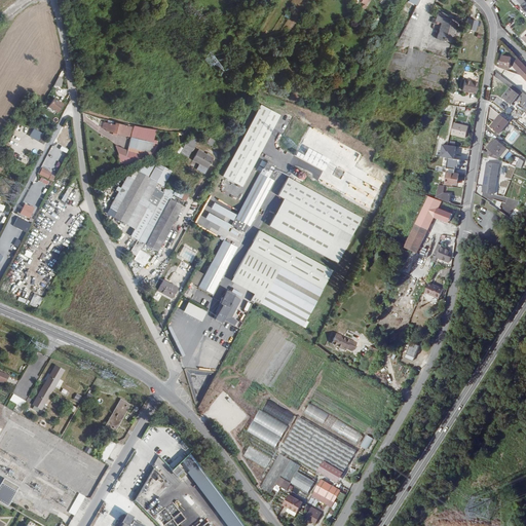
[(525,0),(514,0),(525,10),(525,0)]
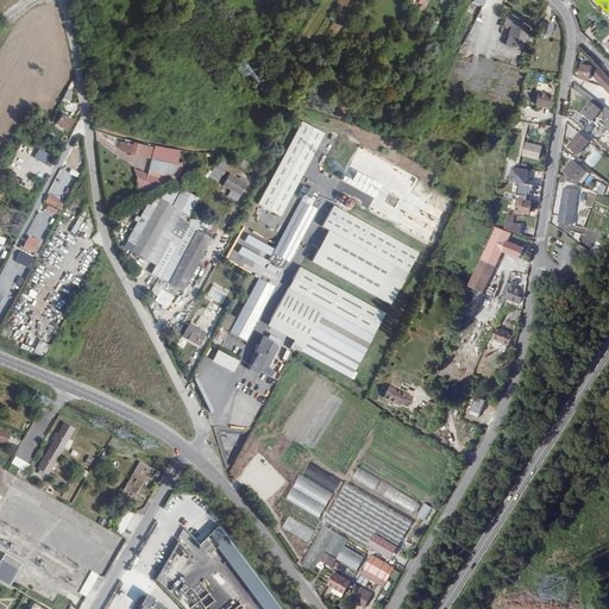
[(529,33),(532,17),(507,13),(506,20),(504,24),(512,25),(508,43),(527,46),(528,41),(531,41),(532,35),(529,33)]
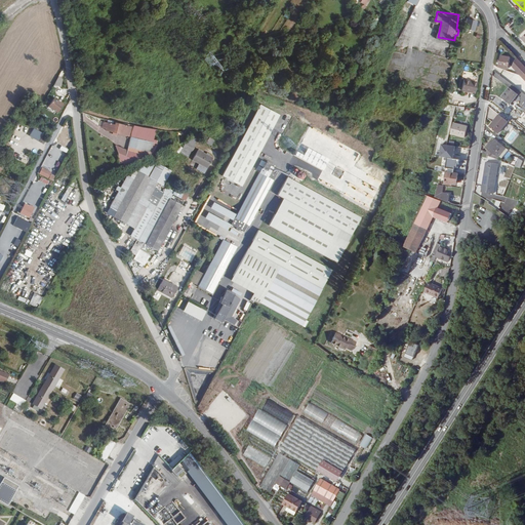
[(473,31),(474,21),(463,18),(462,30),(473,31)]
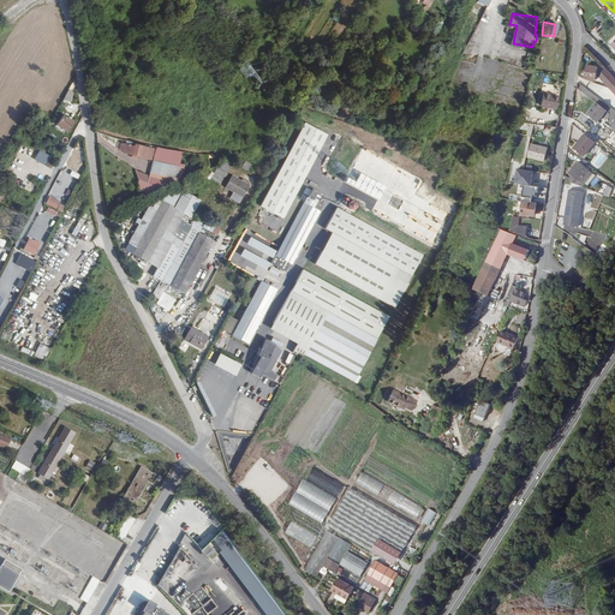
[(595,81),(598,67),(586,65),(584,78),(595,81)]
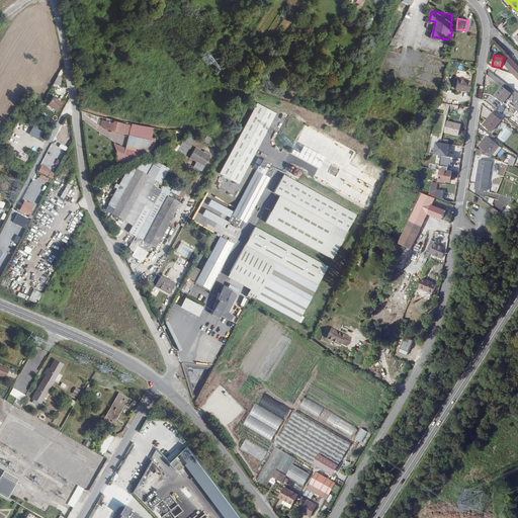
[(506,66),(517,77),(517,65),(509,56),(506,66)]
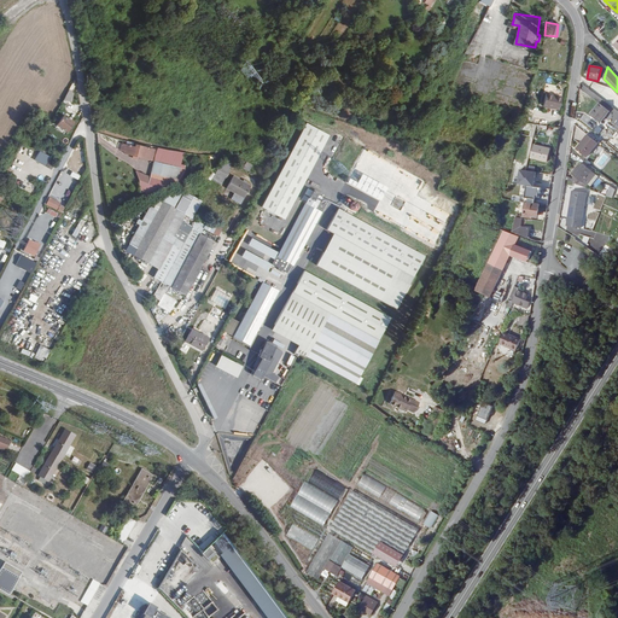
[(548,93),(544,105),(560,109),(564,97),(548,93)]
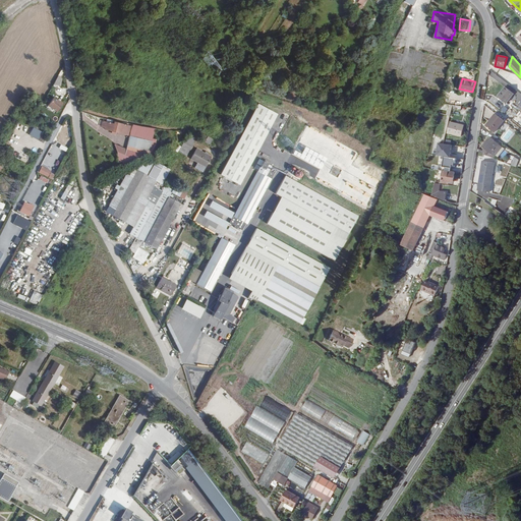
[(500,99),(506,103),(513,93),(505,87),(498,97),(500,99)]
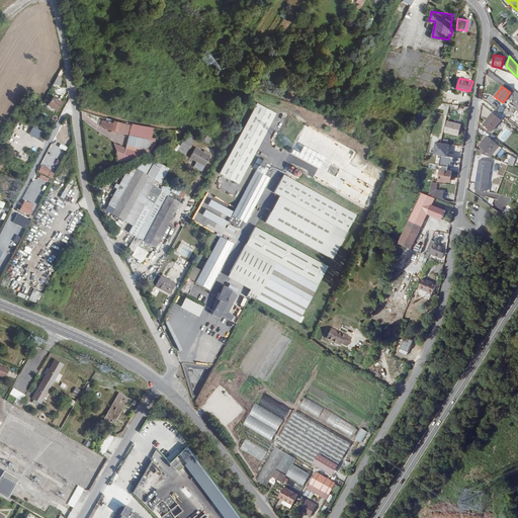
[(63,104),(54,98),(49,105),(58,111),(63,104)]
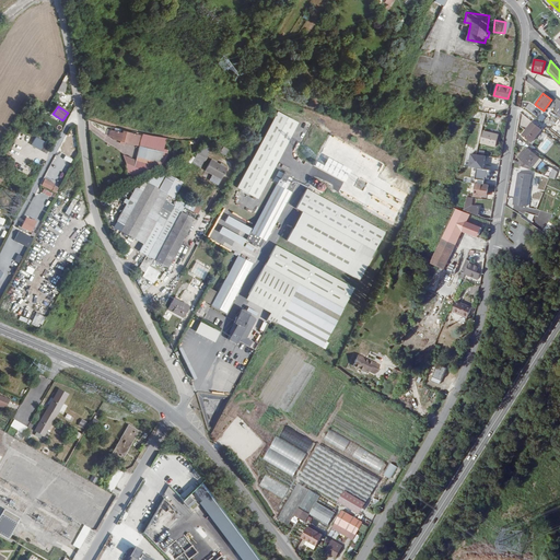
[(543,130),(533,123),(523,137),(532,143),(543,130)]
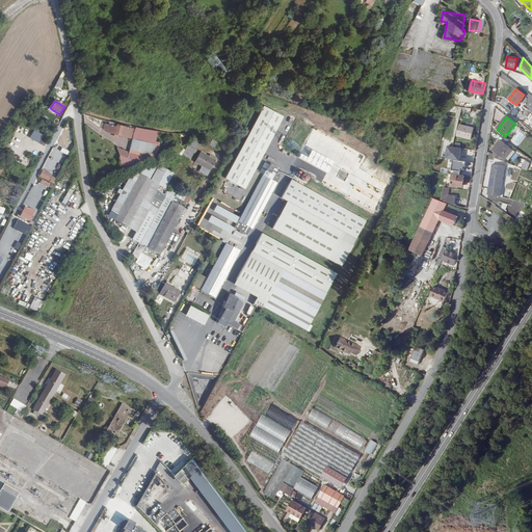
[(125,135),(127,126),(111,121),(110,124),(103,121),(102,123),(106,124),(104,129),(109,131),(108,132),(112,134),(112,132),(125,135)]
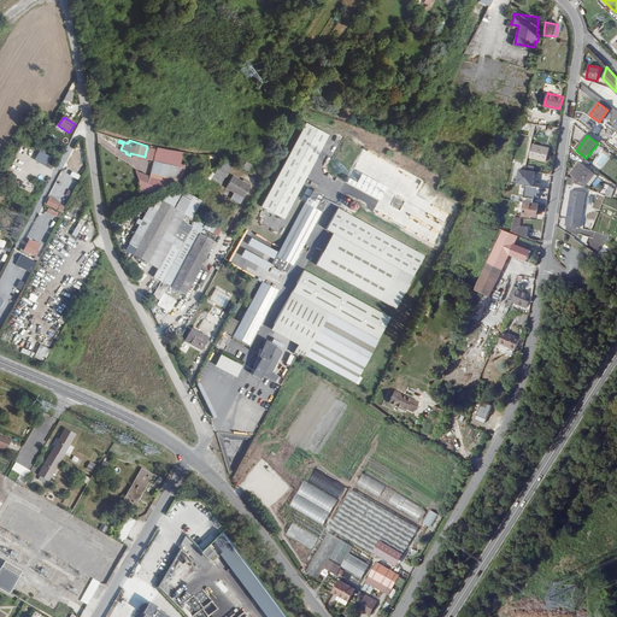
[(534,144),(532,156),(548,160),(552,148),(534,144)]
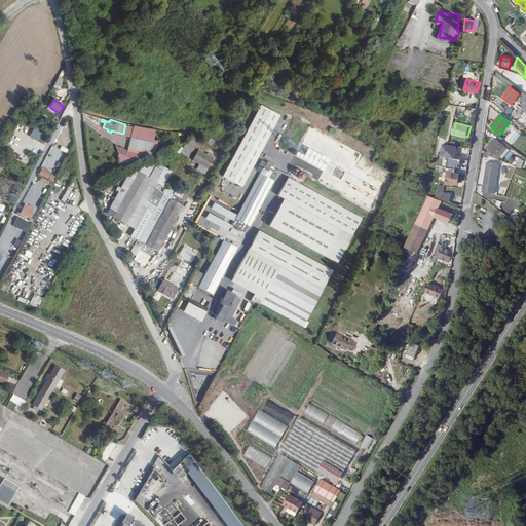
[(138,126),(127,123),(121,145),(143,151),(146,142),(150,128),(138,126)]
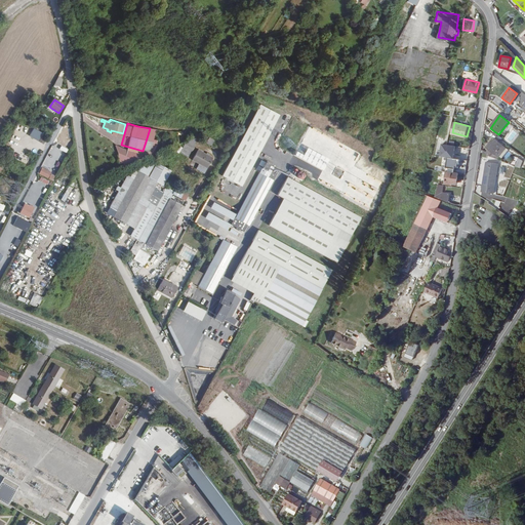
[(46,140),(41,138),(44,132),(34,128),(30,136),(44,144),(46,140)]
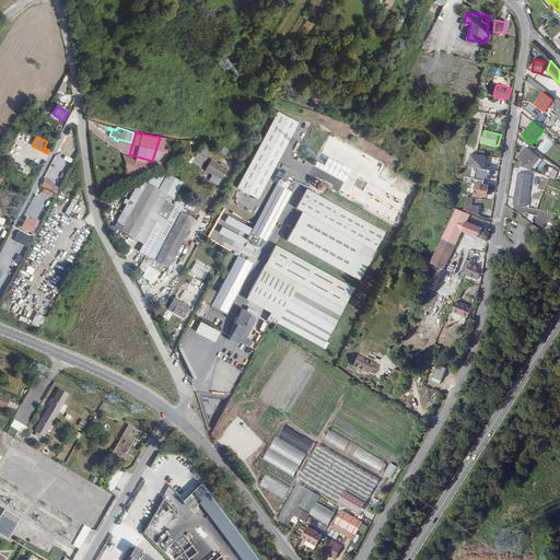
[(224,146),(220,152),(226,155),(230,149),(224,146)]
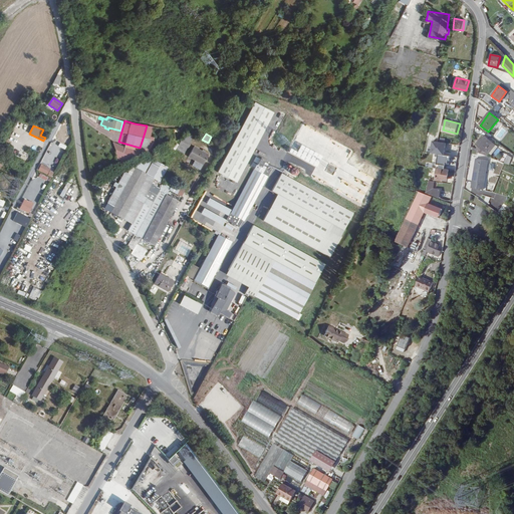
[(485,155),(494,143),(485,136),(478,146),(480,148),(477,152),(485,155)]
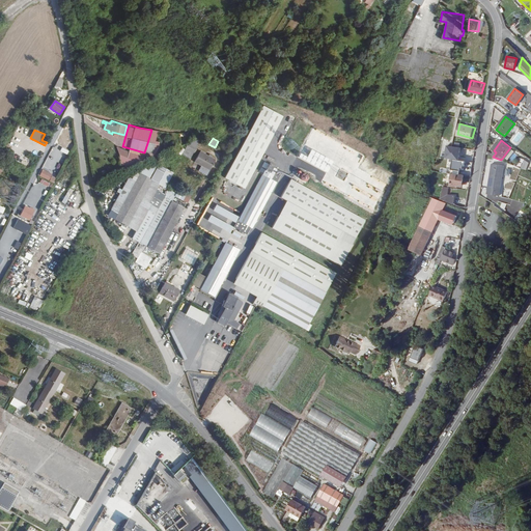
[(185,146),(178,156),(191,162),(196,152),(185,146)]
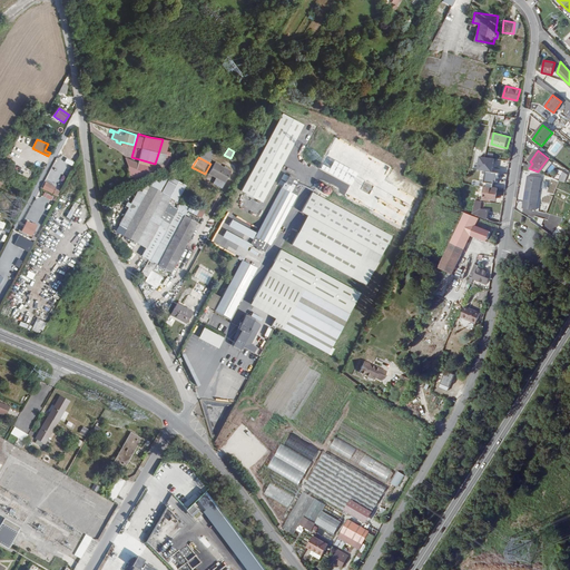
[(215,167),(209,177),(225,186),(232,176),(215,167)]
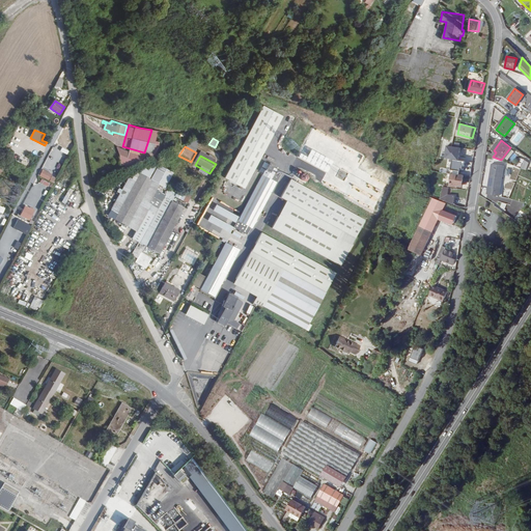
[(519,158),(515,165),(525,169),(528,162),(519,158)]
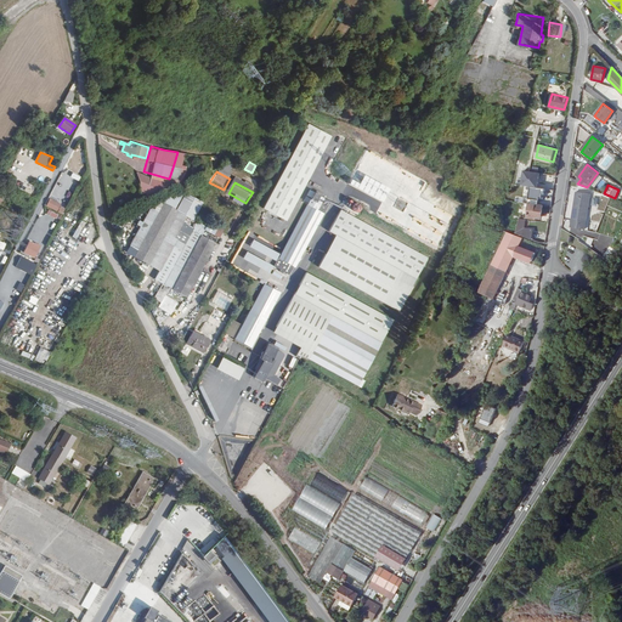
[(307,190),(300,186),(292,201),(299,204),(307,190)]
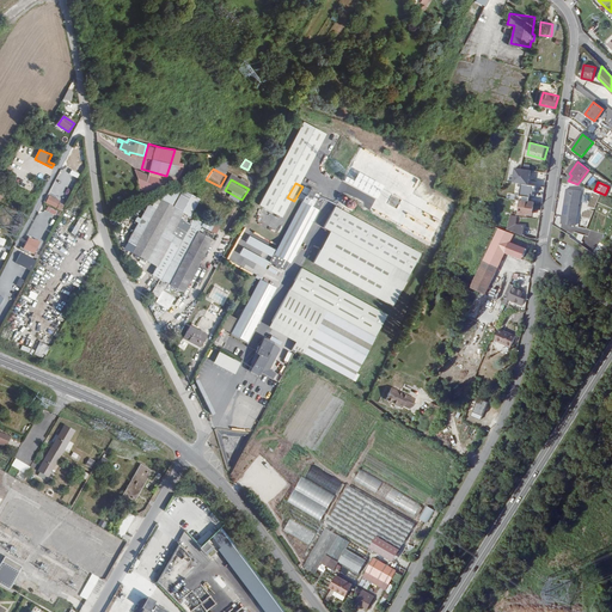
[(291,264),(324,200),(318,196),(312,207),(308,206),(314,193),(303,187),(294,201),(300,206),(274,256),(270,262),(276,265),(275,268),(279,270),(279,268),(283,270),(288,263),(291,264)]
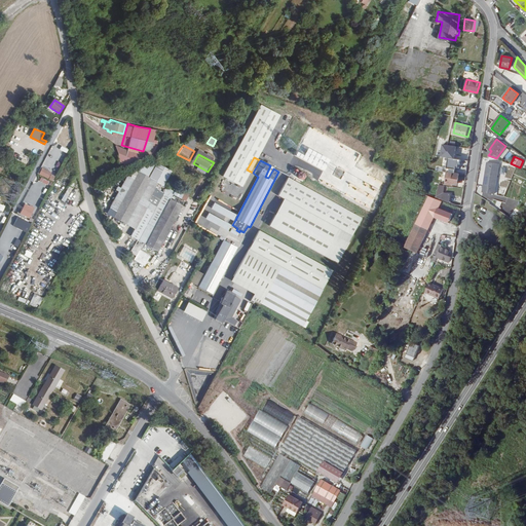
[(137,173),(147,178),(153,166),(146,162),(144,166),(141,164),(137,173)]
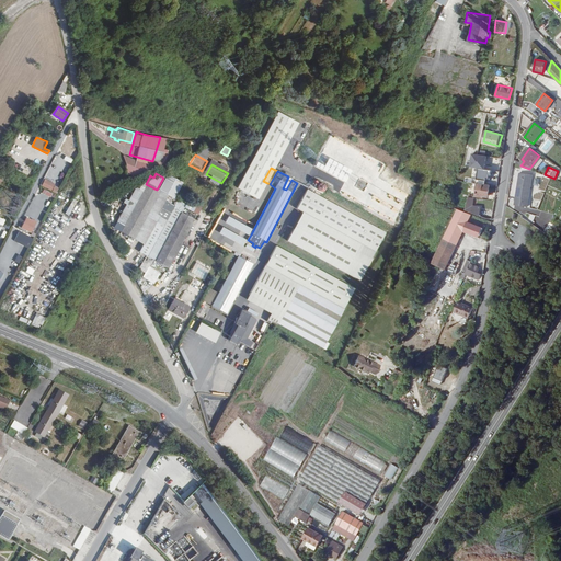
[(527,207),(533,175),(519,174),(514,205),(527,207)]
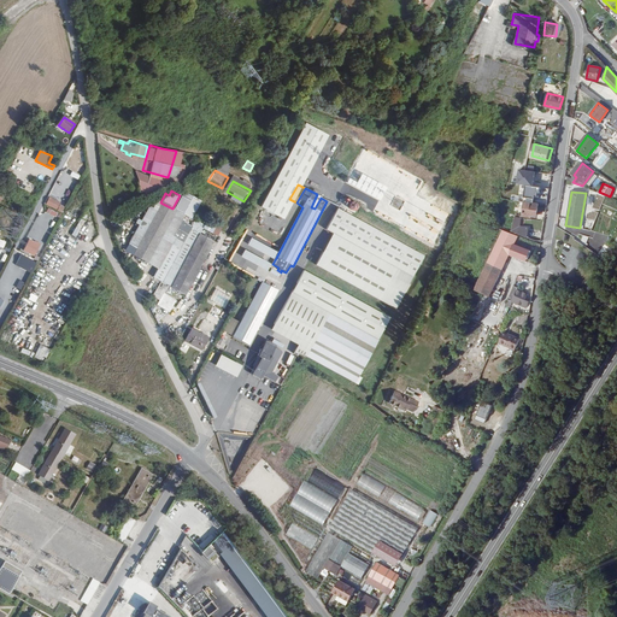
[(171,210),(176,212),(187,218),(189,215),(197,203),(195,201),(181,193),(180,194),(180,195),(172,209),(171,210)]
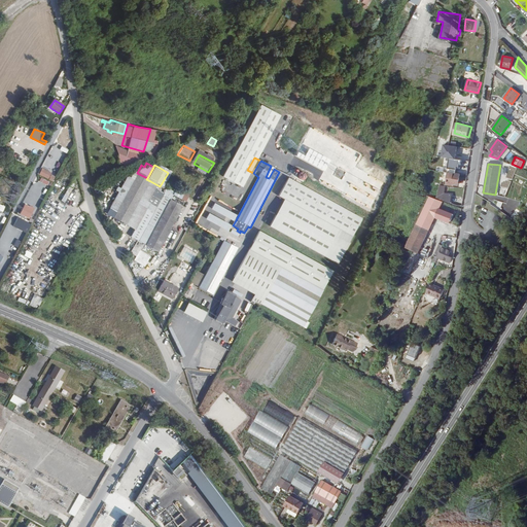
[(269,178),(274,169),(271,167),(266,177),(269,178)]
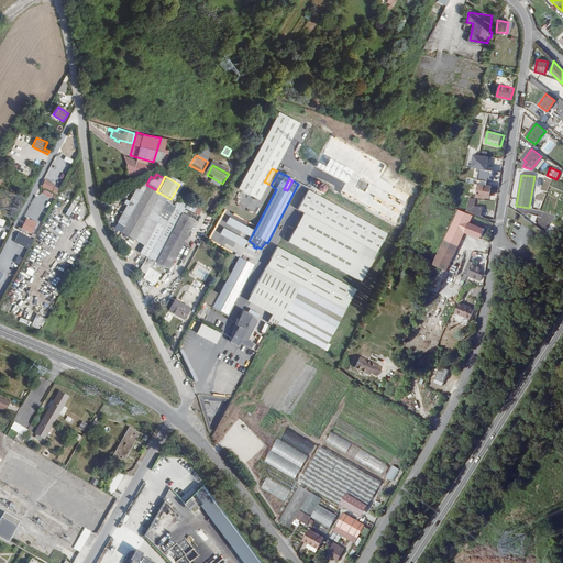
[(46,179),(43,186),(54,190),(56,185),(46,179)]
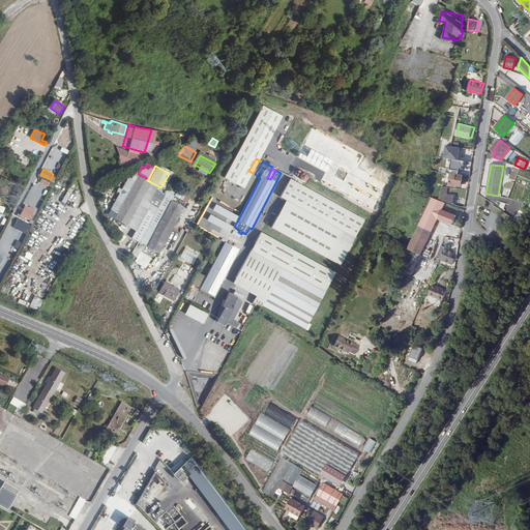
[(464,175),(452,174),(450,185),(455,186),(455,183),(462,184),(464,175)]
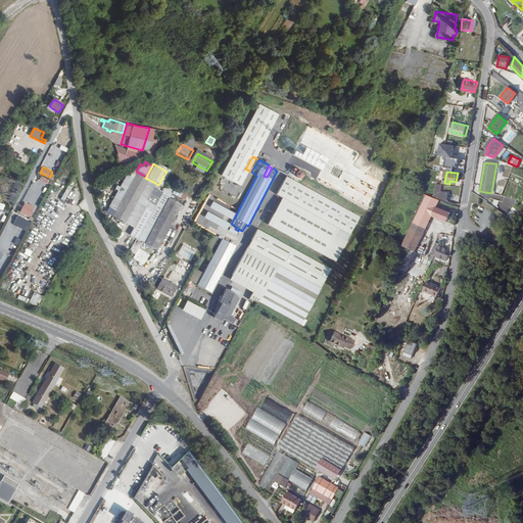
[(145,178),(138,174),(133,182),(129,190),(122,186),(116,195),(109,208),(109,209),(116,212),(113,218),(125,225),(139,198),(149,180),(145,178)]
